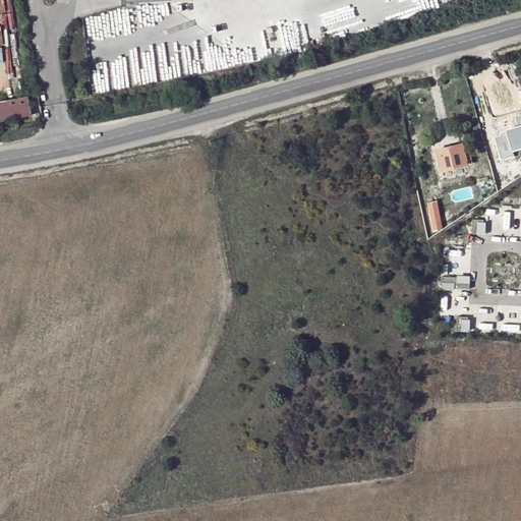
[(27,97),(0,102),(0,120),(32,115),(27,97)]
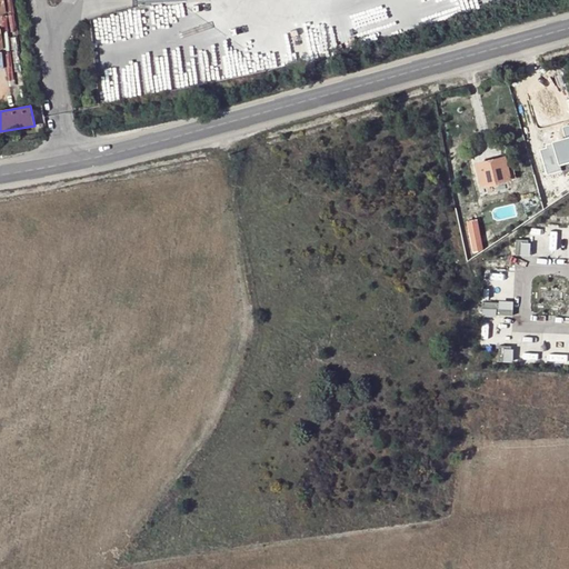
[(548,151),(540,153),(546,172),(555,170),(555,172),(568,169),(568,146),(560,148),(560,143),(556,142),(549,143),(547,147),(548,151)]
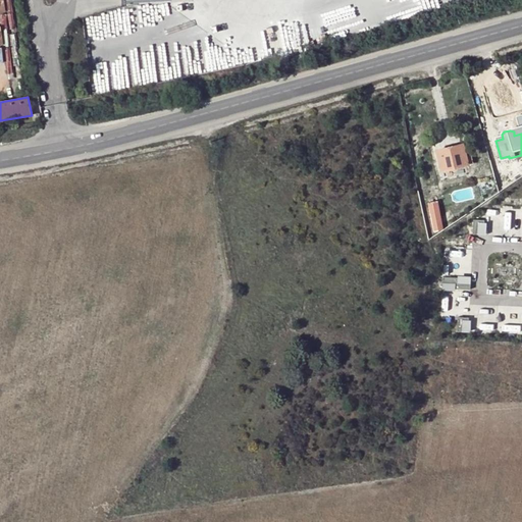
[(468,165),(466,156),(463,144),(436,151),(441,171),(468,165)]
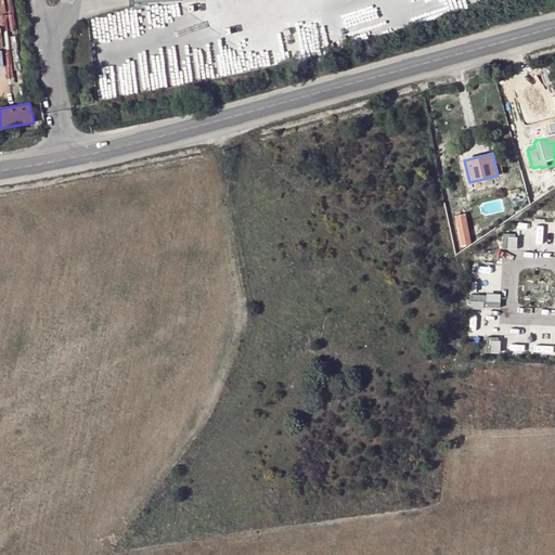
[(526,172),(528,179),(530,190),(532,197),(542,193),(536,169),(526,172)]
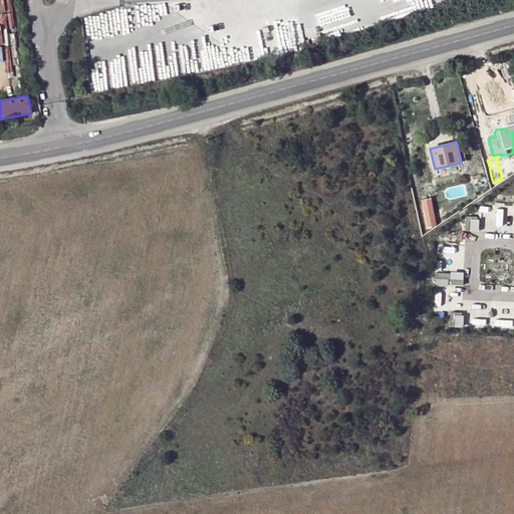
[(431,198),(421,200),(426,221),(435,219),(431,198)]
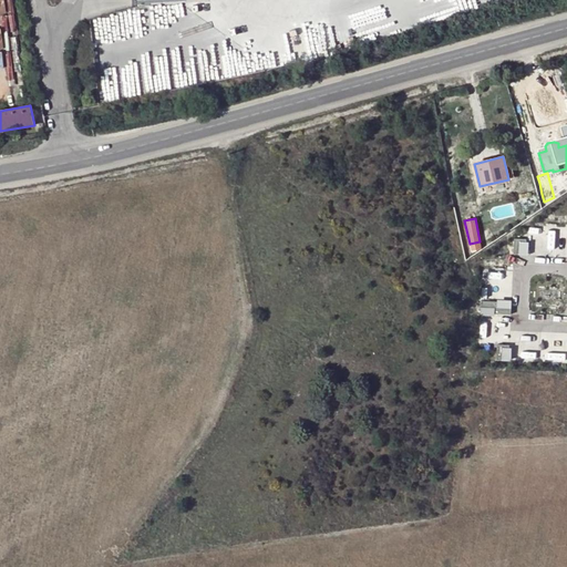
[(488,228),(481,233),(485,240),(493,235),(488,228)]
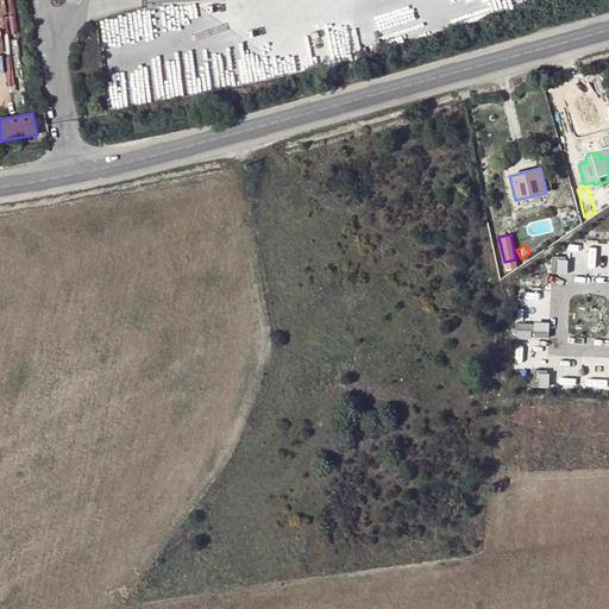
[(566,258),(553,257),(551,275),(565,276),(566,258)]
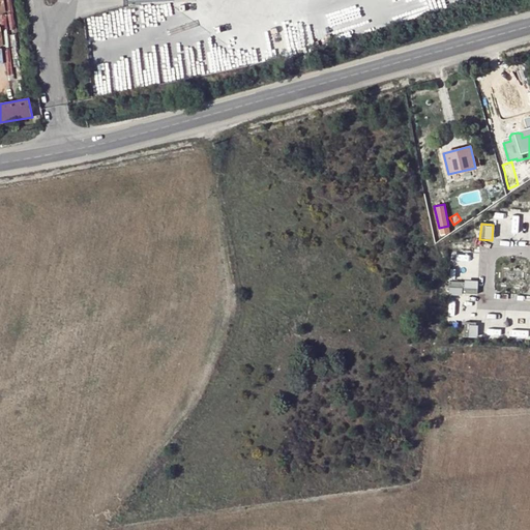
[(477,283),(461,282),(461,294),(476,295),(477,283)]
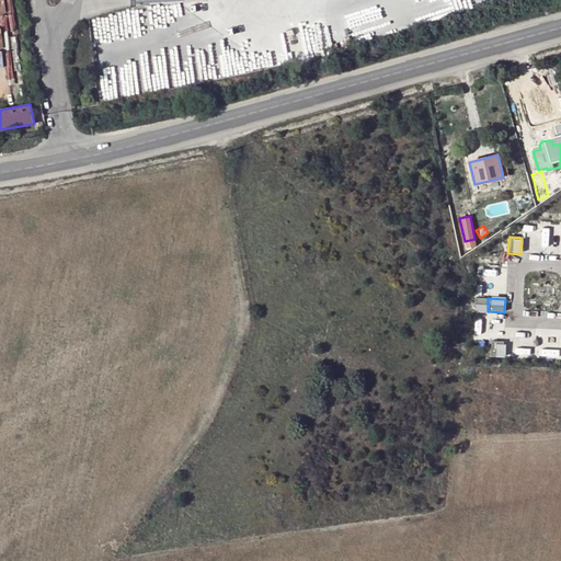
[(504,341),(491,341),(491,358),(504,359),(504,341)]
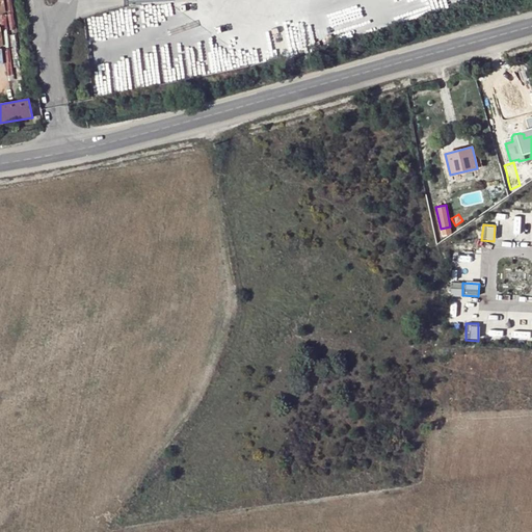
All buildings are outlined.
